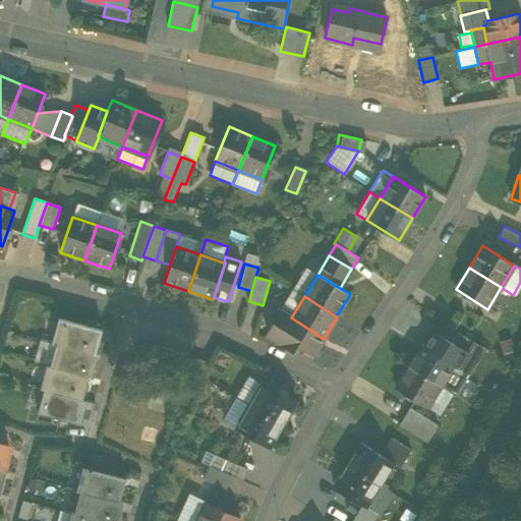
[(310,360),(324,339),(291,317),(281,310),(267,334),(310,360)]
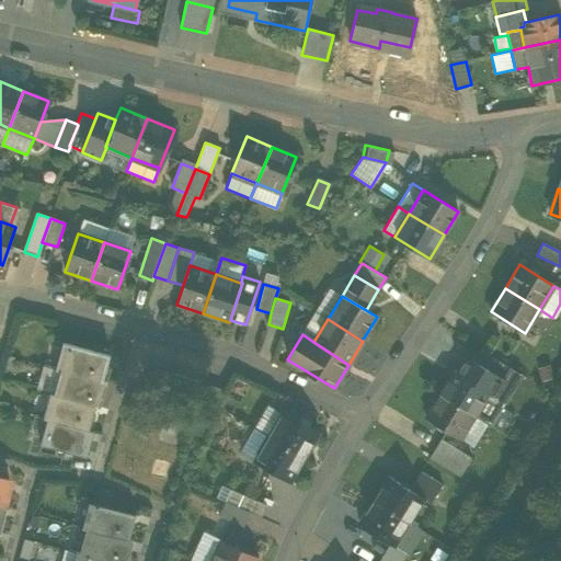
[(56,369),(60,370),(61,369),(102,381),(102,380),(110,356),(64,343),(56,369)]
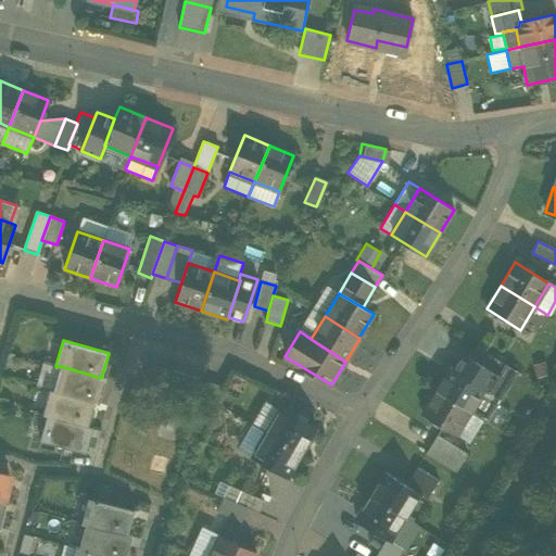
[(460,353),(452,369),(484,389),(484,390),(488,392),(497,376),(460,353)]
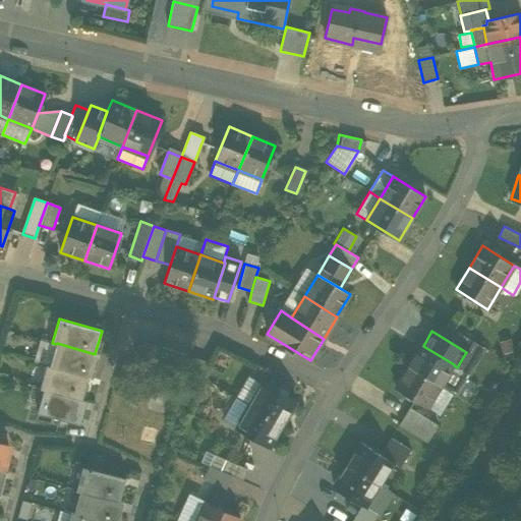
[(466,352),(457,367),(467,373),(483,348),(472,341),(466,352)]
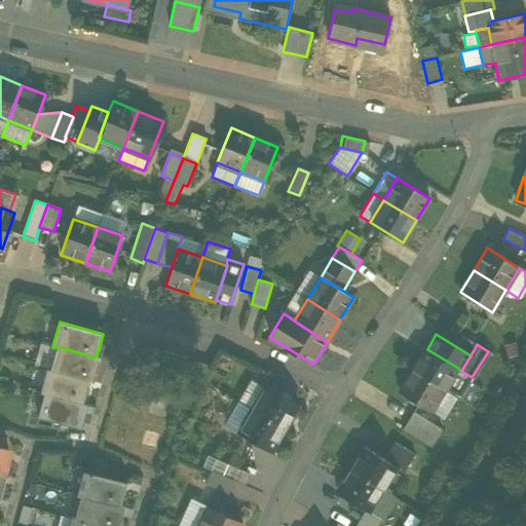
[(57,347),(50,370),(89,380),(89,381),(94,382),(100,358),(96,357),(96,358),(58,346),(57,347)]
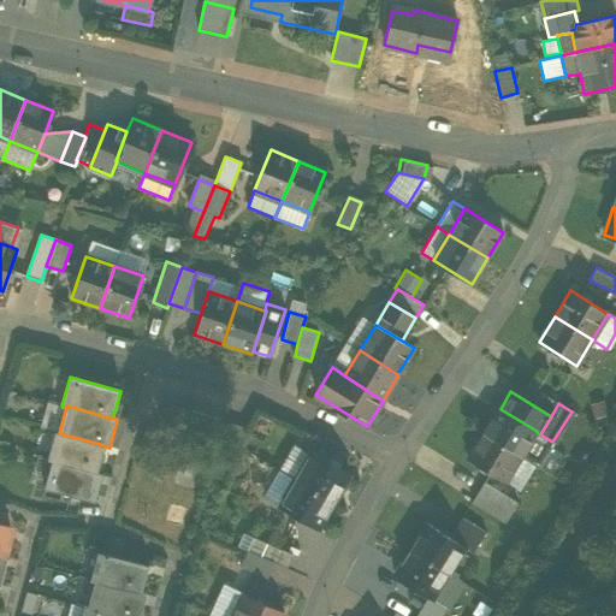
[(484,433),(521,457),(534,436),(537,432),(537,431),(501,409),(499,408),(484,433)]
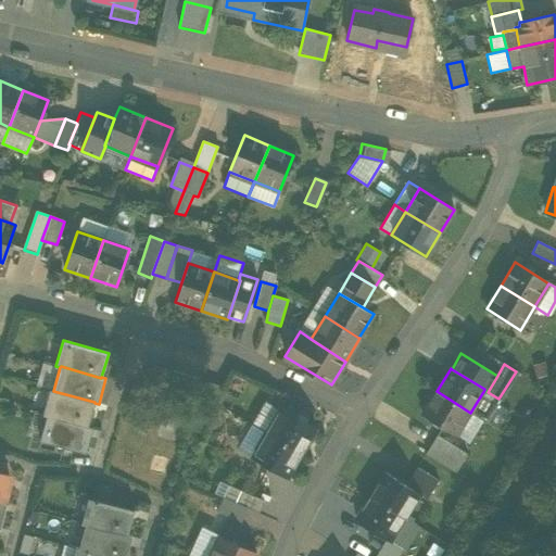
[(198,379),(186,375),(178,397),(191,402),(196,386),(198,379)]
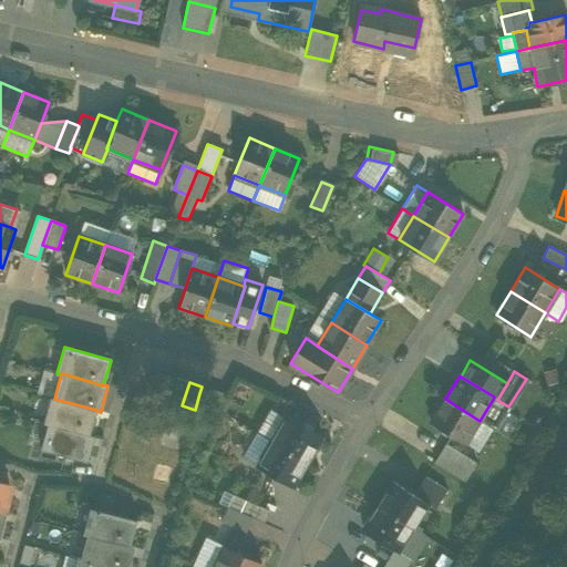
[(206,413),(218,416),(219,411),(225,391),(214,388),(210,397),(206,413)]
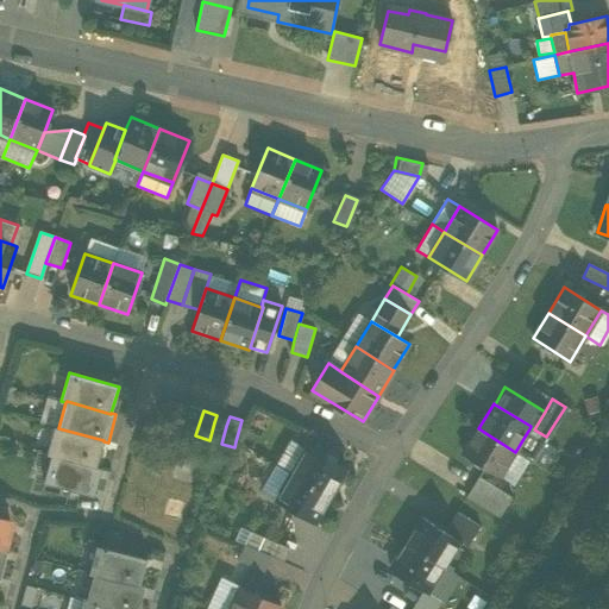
[(209,440),(221,444),(226,426),(214,422),(209,440)]
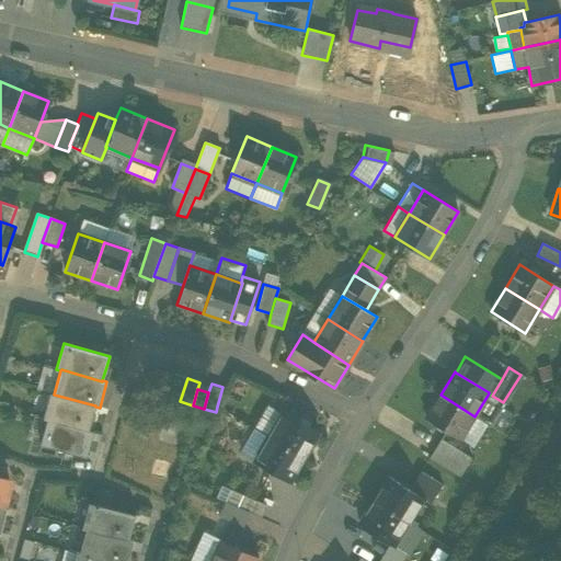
[(43,419),(47,420),(47,419),(89,431),(89,430),(95,407),(95,405),(54,395),(49,393),(43,419)]
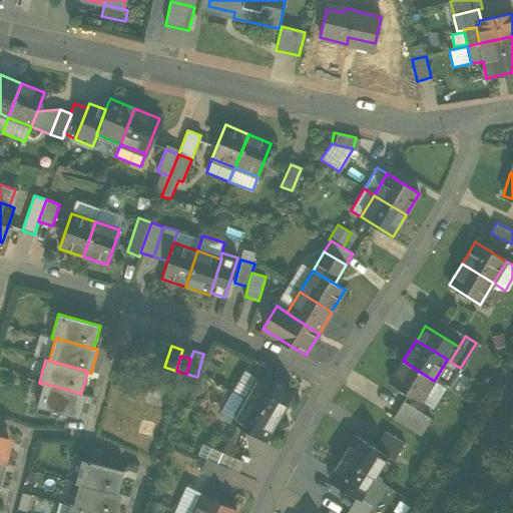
[(447,360),(445,363),(458,372),(460,368),(450,362),(447,360)]
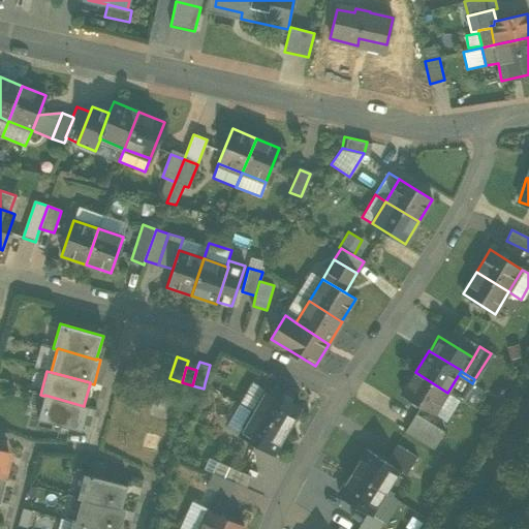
[(434,414),(447,393),(415,372),(402,395),(434,414)]
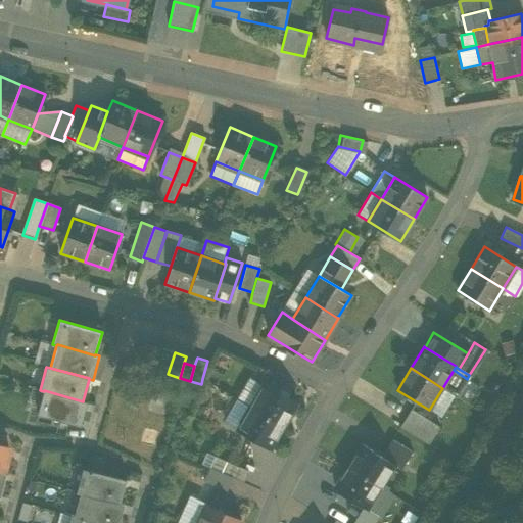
[(457,396),(467,379),(454,370),(442,388),(457,396)]
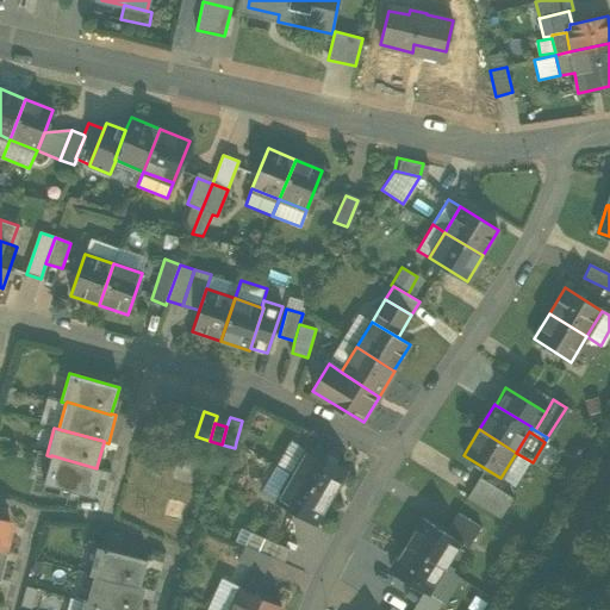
[(545,442),(533,462),(547,471),(559,450),(545,442)]
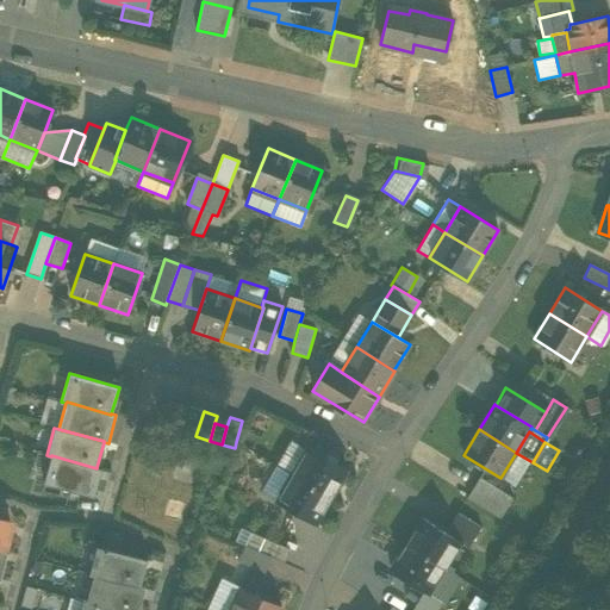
[(307,449),(292,474),(331,497),(346,471),(307,449)]
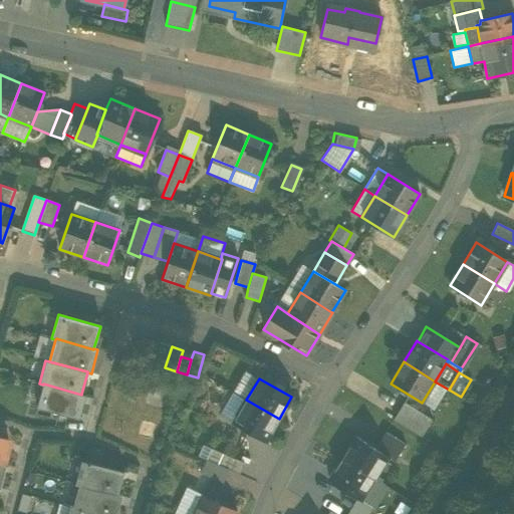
[(435,381),(422,403),(436,411),(449,390),(435,381)]
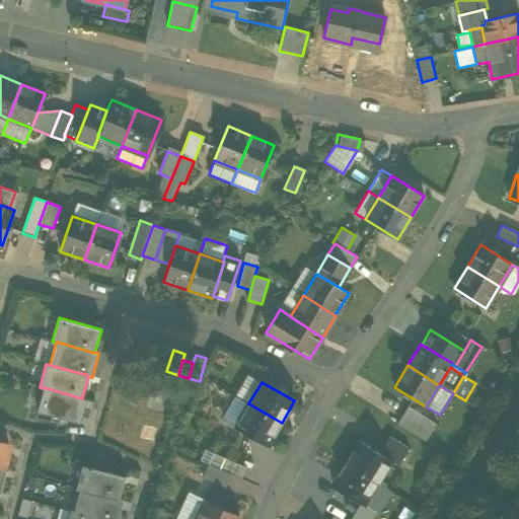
[(86,398),(82,397),(82,398),(44,387),(44,388),(38,412),(80,423),(86,398)]
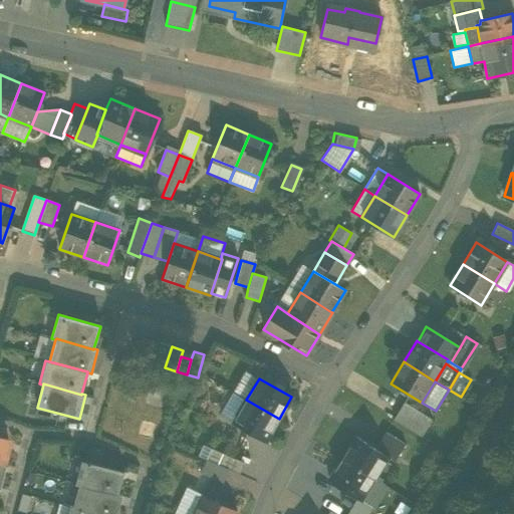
[(408,395),(405,400),(427,415),(431,410),(408,395)]
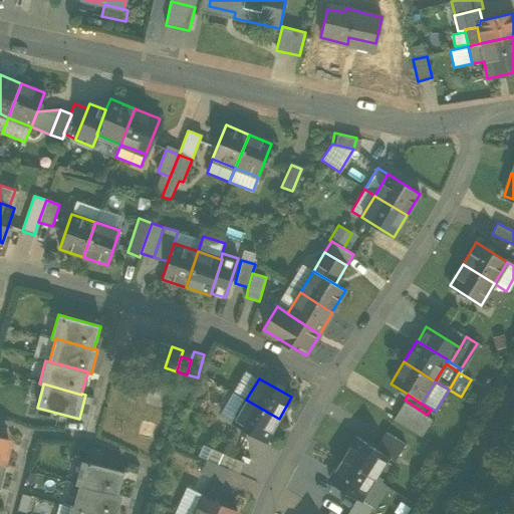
[(266,441),(279,419),(246,400),(234,422),(266,441)]
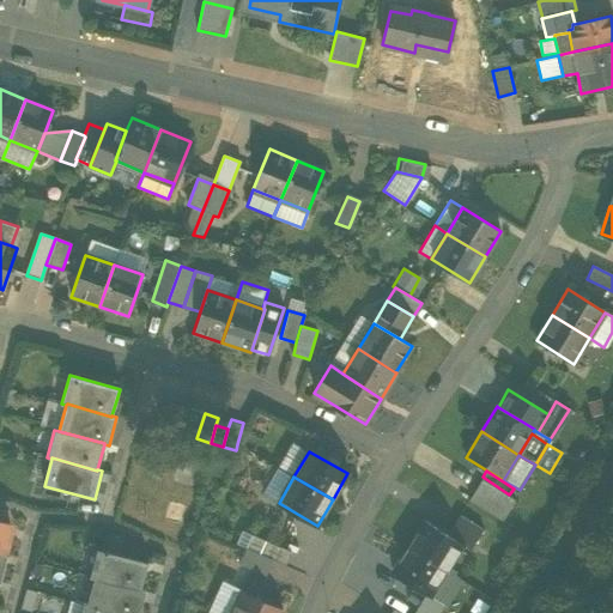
[(471,501),(503,521),(516,501),(483,480),(471,501)]
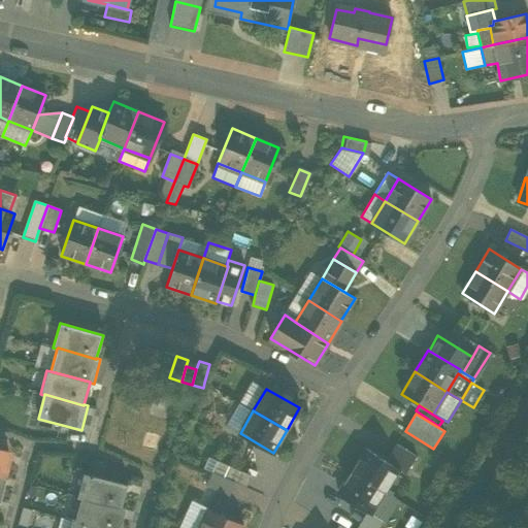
[(398,469),(404,473),(414,459),(392,444),(383,460),(398,469)]
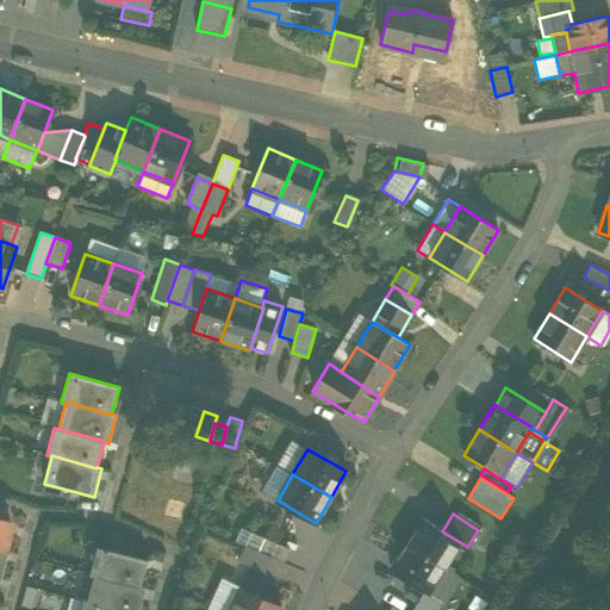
[(423,520),(406,545),(444,568),(460,542),(442,531),(423,520)]
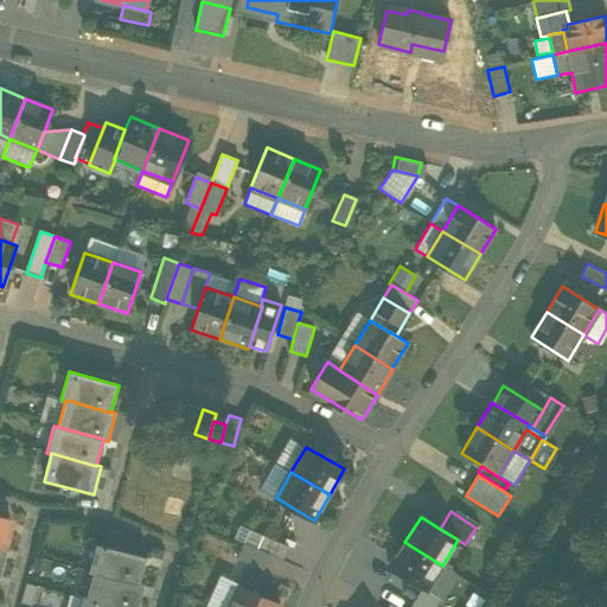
[(10,521),(0,518),(0,547),(2,548),(10,521)]
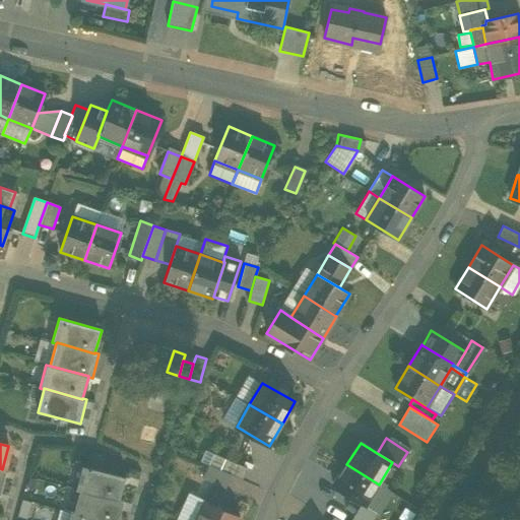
[(247,469),(214,454),(209,465),(232,475),(243,479),(247,469)]
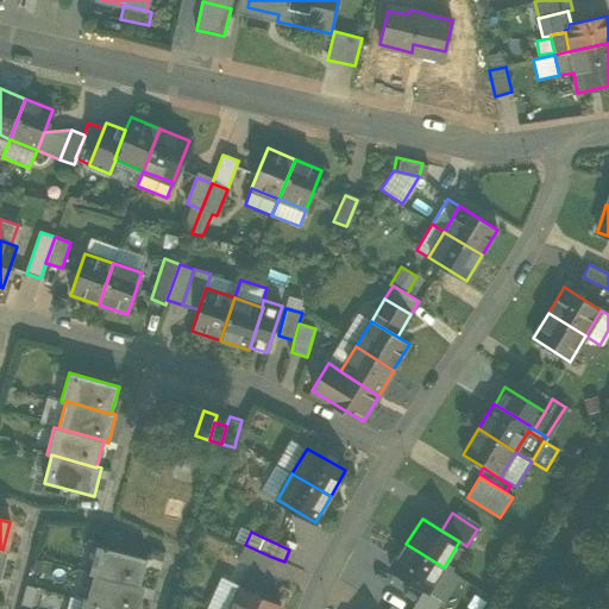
[(428,592),(444,567),(406,544),(390,569),(425,590),(428,592)]
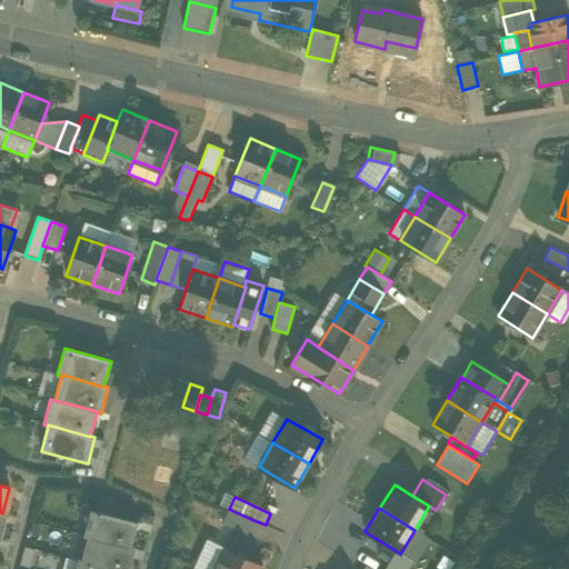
[(83,536),(87,537),(88,536),(130,548),(130,547),(137,522),(90,509),(83,536)]
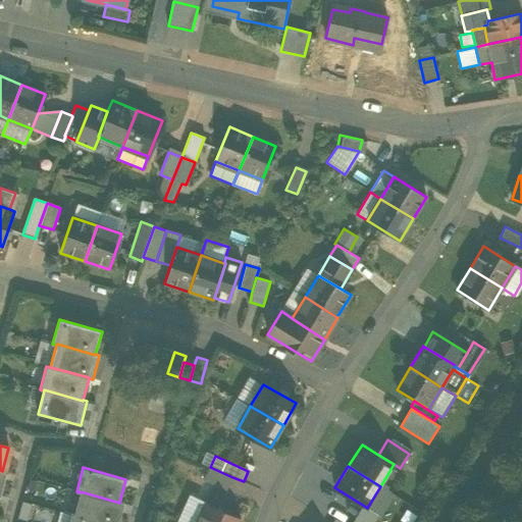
[(204,480),(226,490),(232,477),(210,467),(204,480)]
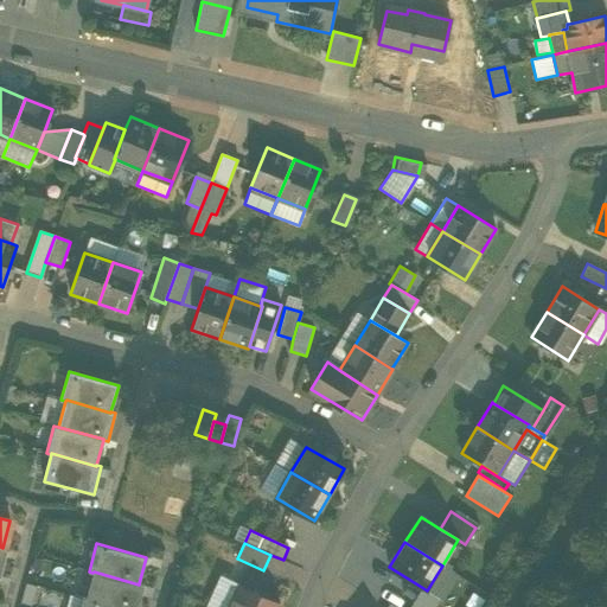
[(136,606),(144,585),(139,583),(139,585),(94,572),(93,573),(87,598),(87,599),(117,606),(136,606)]
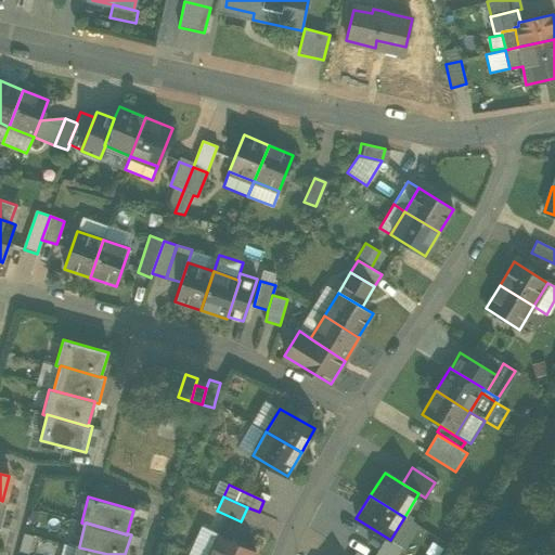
[(219,536),(209,554),(255,554),(257,553),(219,536)]
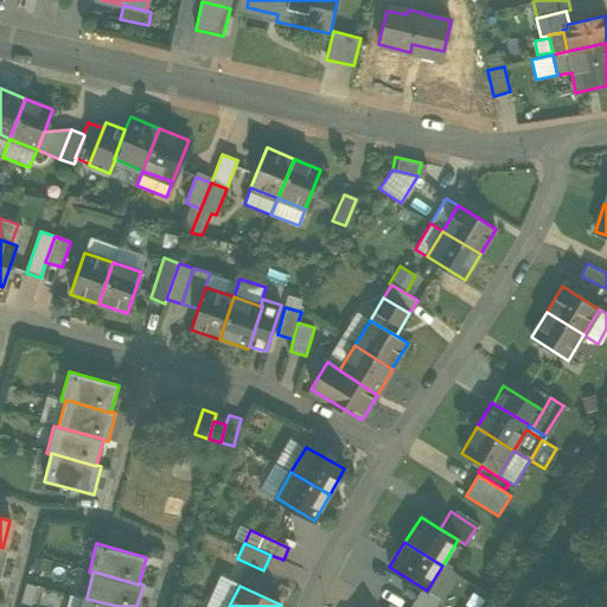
[(416,600),(427,606),(434,606),(440,599),(427,590),(423,588),(416,600)]
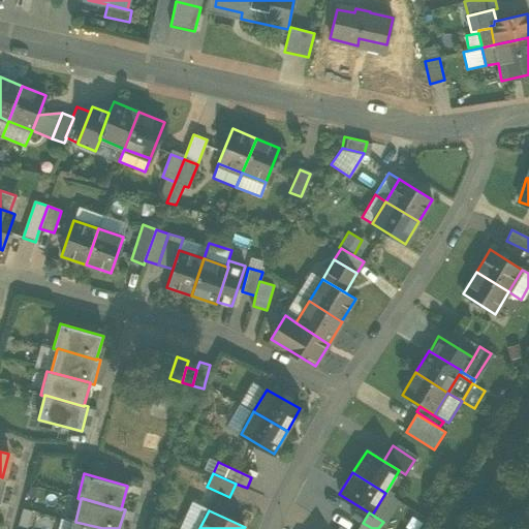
[(102,528),(75,522),(75,521),(71,520),(68,528),(102,528)]
